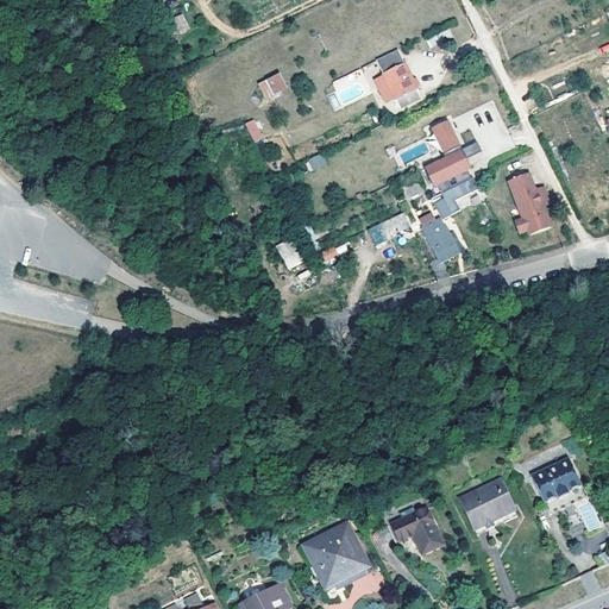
[(189,27),(183,14),(174,19),(180,32),(189,27)]
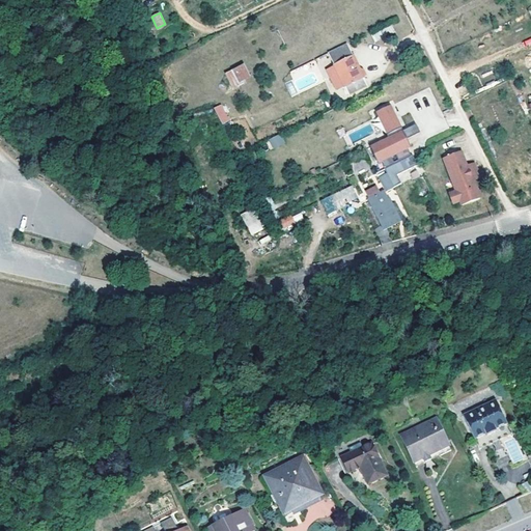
[(346,44),(329,53),(334,63),(343,83),(348,93),(366,85),(346,44)]
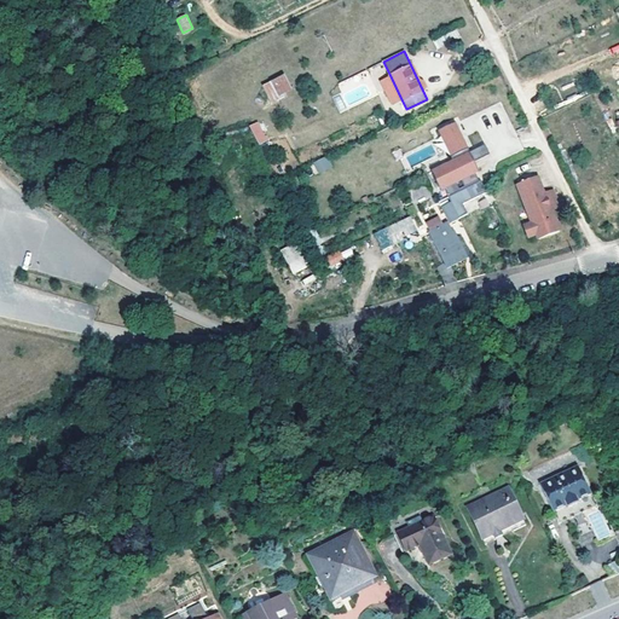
[(284,74),(262,85),(270,99),(291,90),(284,74)]
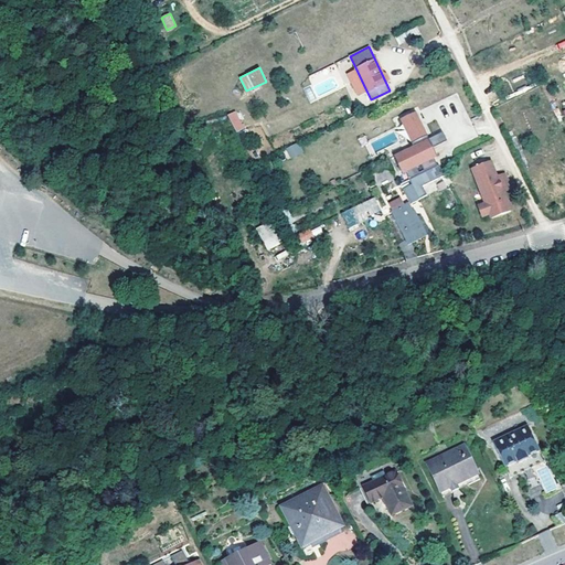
[(358,92),(365,88),(355,67),(348,71),(358,92)]
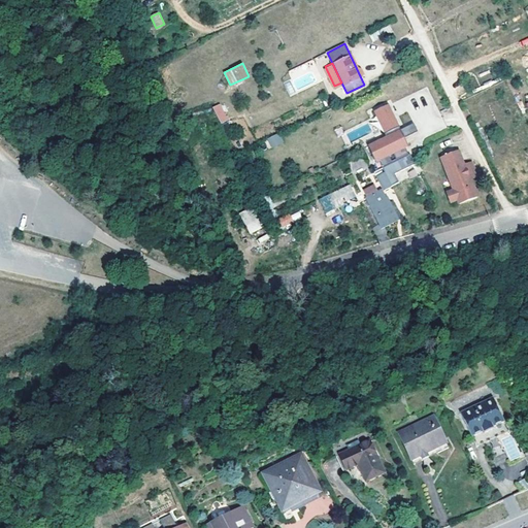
[(221,104),(228,120),(233,117),(225,100),(220,102),(221,104)]
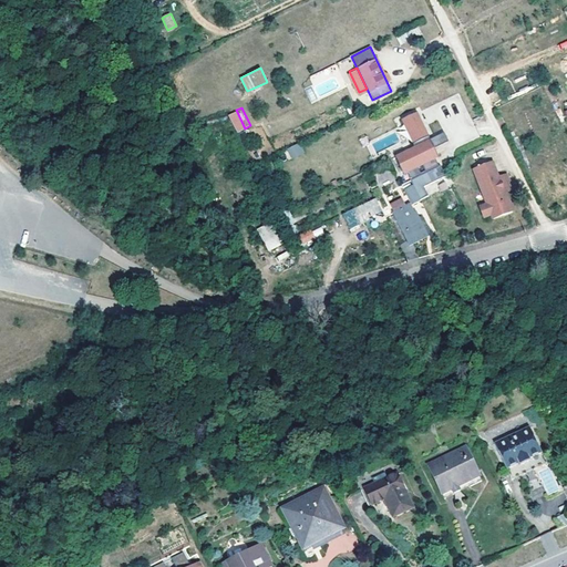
[(245,129),(237,112),(229,116),(237,132),(245,129)]
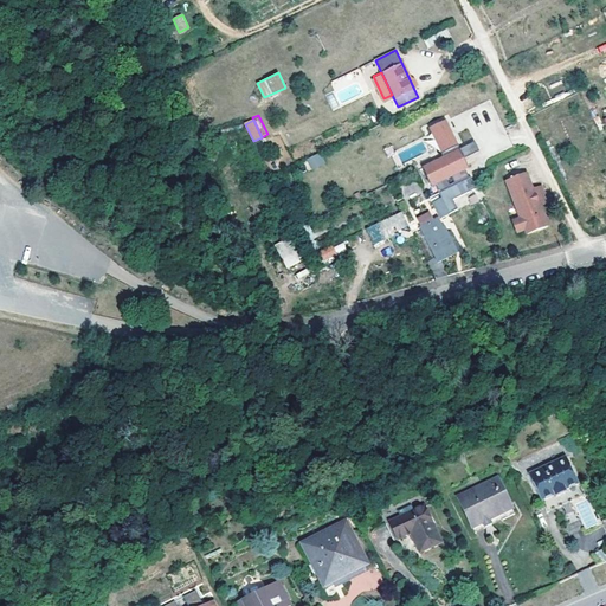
[(433,128),(446,155),(459,148),(446,122),(433,128)]
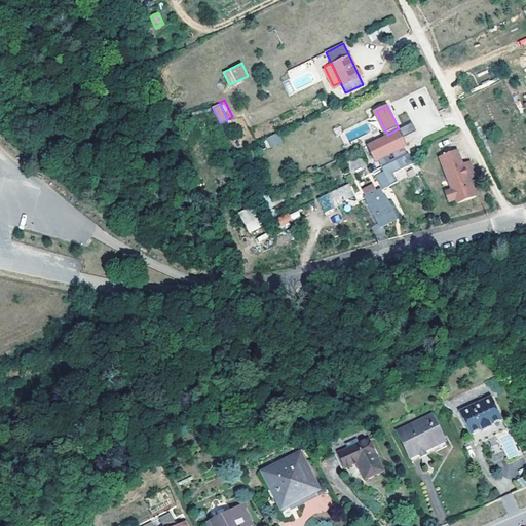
[(368,144),(376,160),(378,159),(390,153),(406,146),(404,142),(403,139),(415,133),(411,123),(399,128),(387,135),(368,144)]
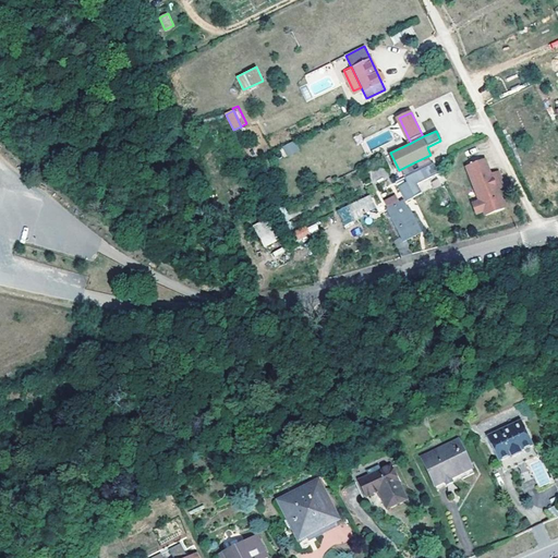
[(288,156),(300,150),(294,140),(282,146),(288,156)]
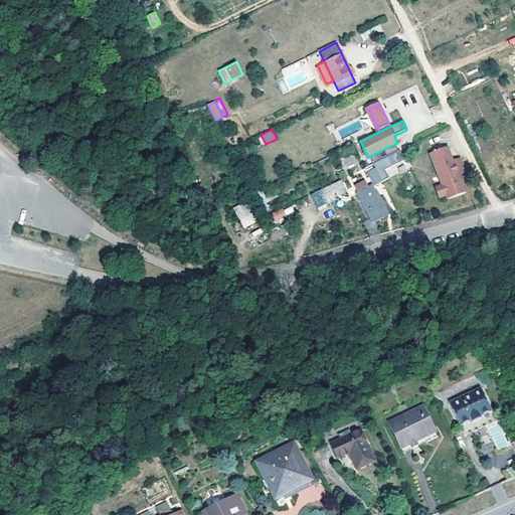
[(448,146),(427,154),(442,187),(445,195),(447,199),(466,190),(459,172),(464,170),(459,157),(456,158),(453,160),(448,146)]
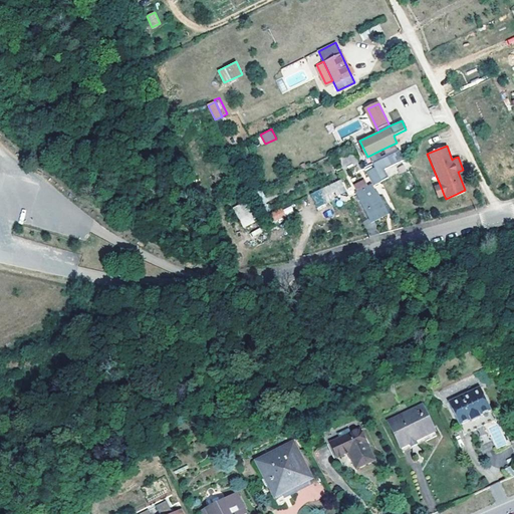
[(384,158),(381,150),(369,156),(372,161),(372,163),(384,158)]
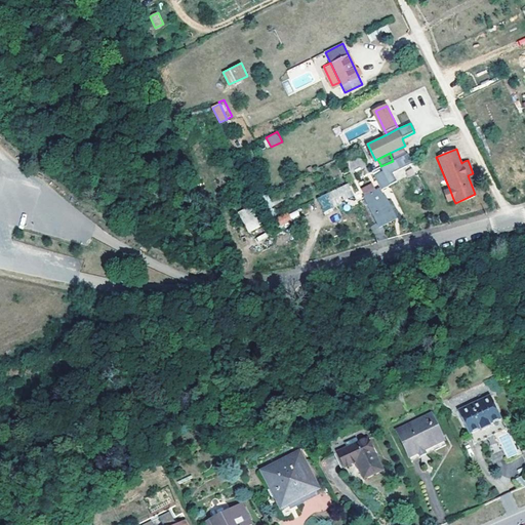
[(411,165),(406,154),(393,161),(380,166),(384,171),(390,185),(397,182),(394,173),(411,165)]
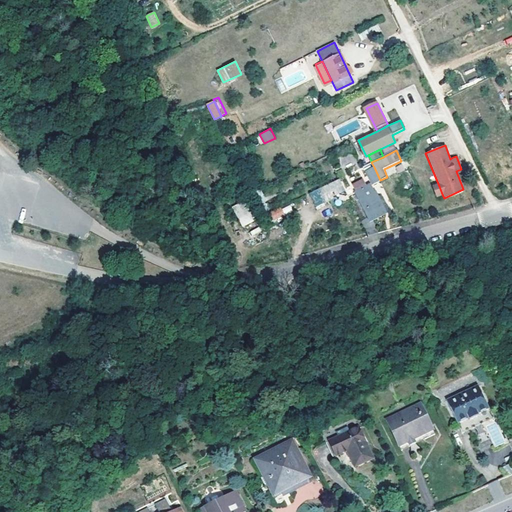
[(380,180),(374,167),(366,170),(373,184),(380,180)]
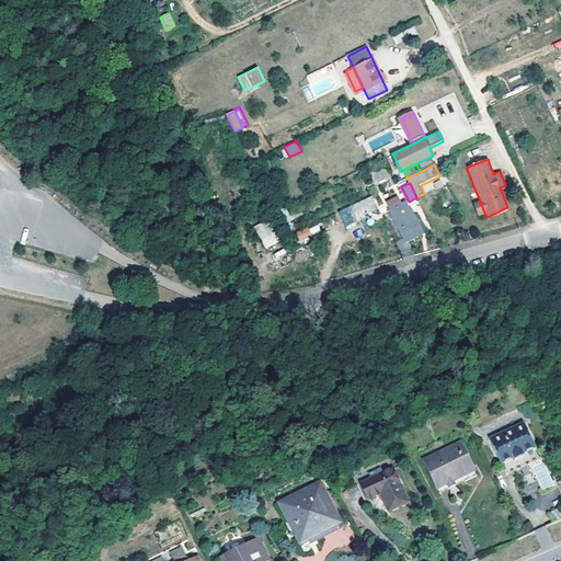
[(390,210),(401,205),(398,197),(387,203),(390,210)]
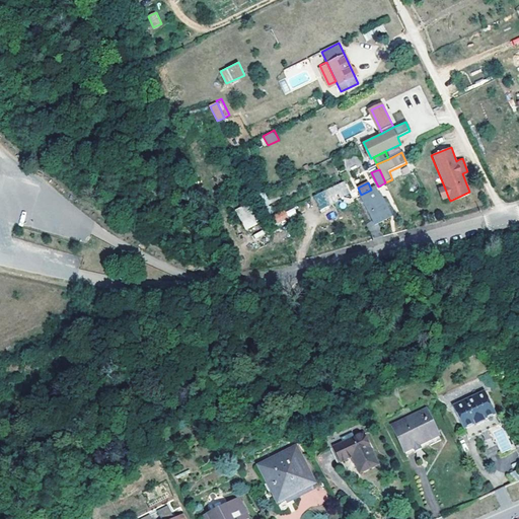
[(343,183),(321,194),(328,208),(335,205),(334,201),(348,194),(343,183)]
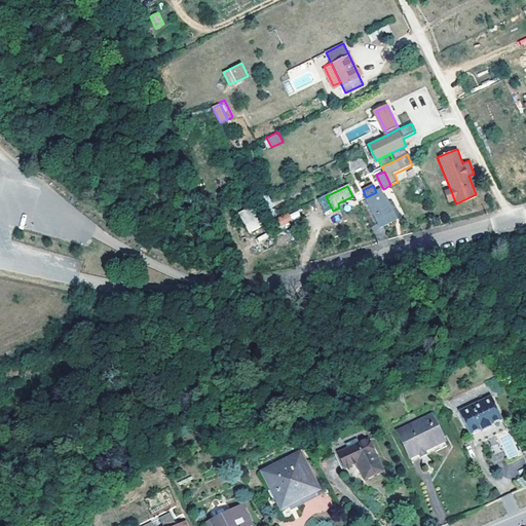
[(366,198),(380,228),(397,219),(386,198),(385,198),(381,190),(376,192),(366,197),(366,198)]
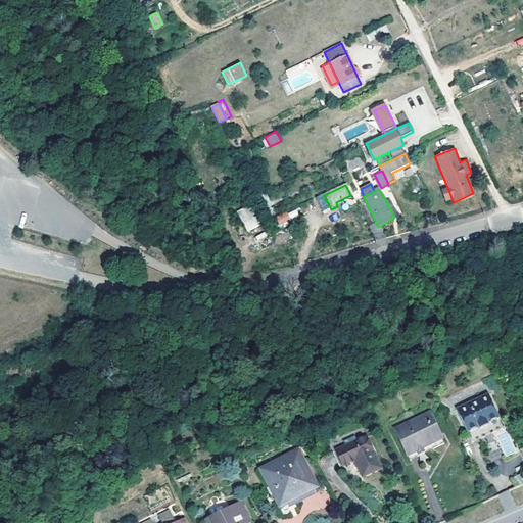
[(444,201),(452,198),(448,190),(441,193),(444,201)]
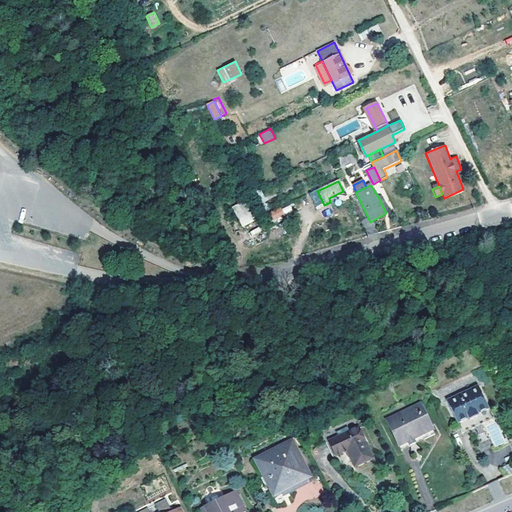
[(261,189),(255,192),(260,203),(266,200),(261,189)]
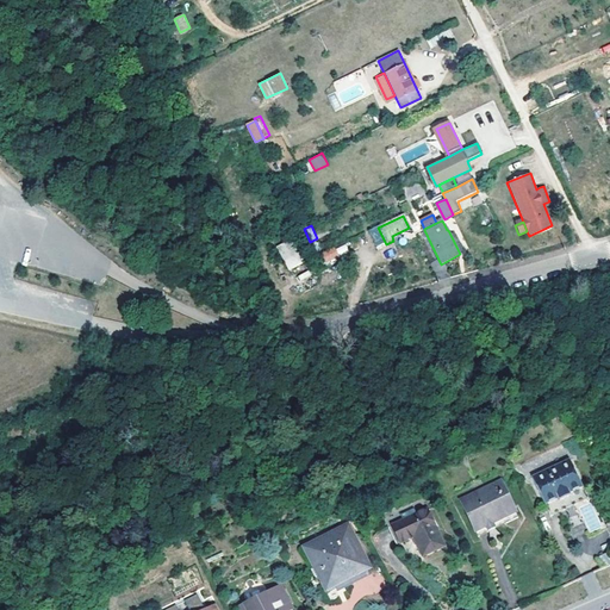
[(386,244),(378,228),(368,232),(377,249),(386,244)]
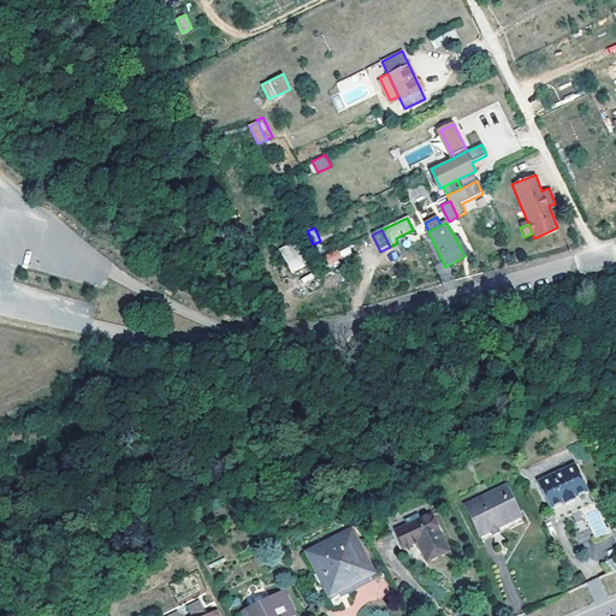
[(313,264),(300,238),(280,248),(294,273),(313,264)]
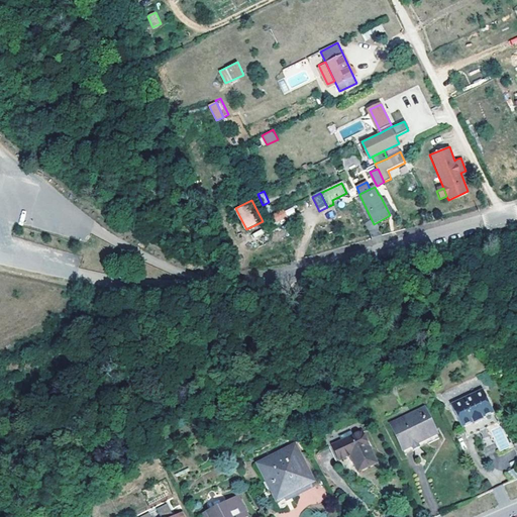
[(269,202),(263,205),(267,214),(273,211),(269,202)]
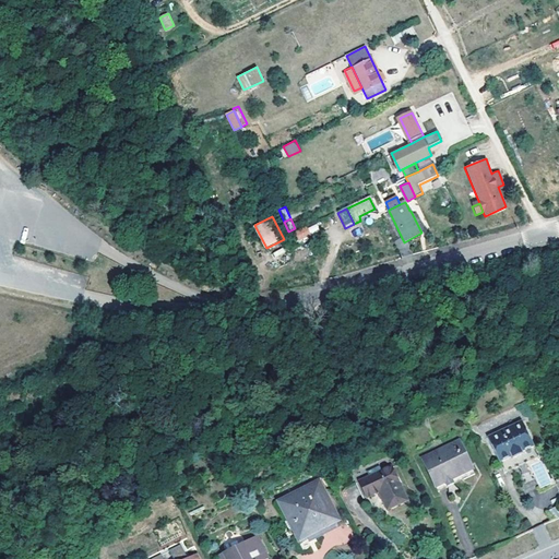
[(295,228),(288,232),(294,245),(310,236),(307,228),(305,224),(295,228)]
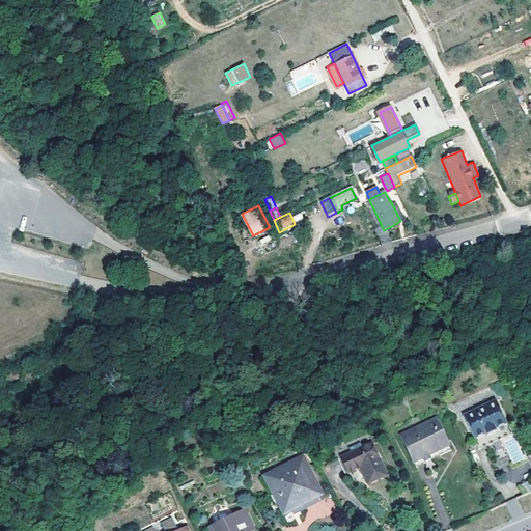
[(291,217),(295,224),(304,220),(301,213),(291,217)]
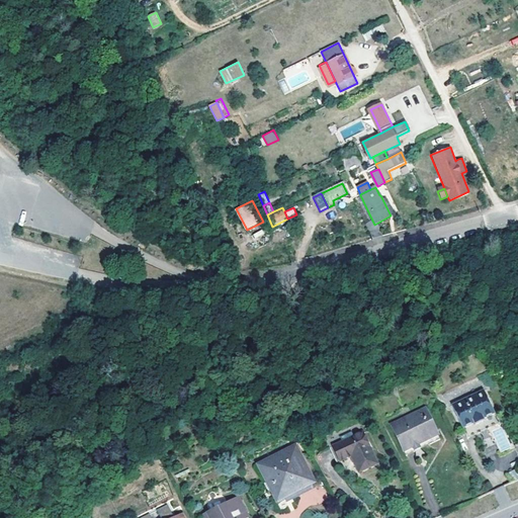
[(488,422),(491,428),(503,422),(489,389),(455,403),(469,433),(481,428),(480,426),(488,422)]
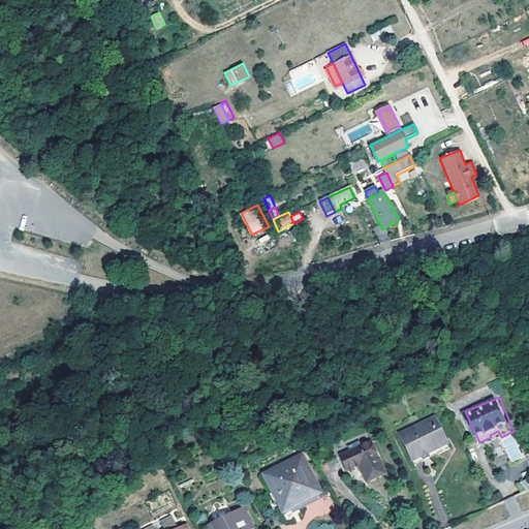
[(432,414),(396,432),(409,459),(431,447),(433,452),(447,444),(432,414)]
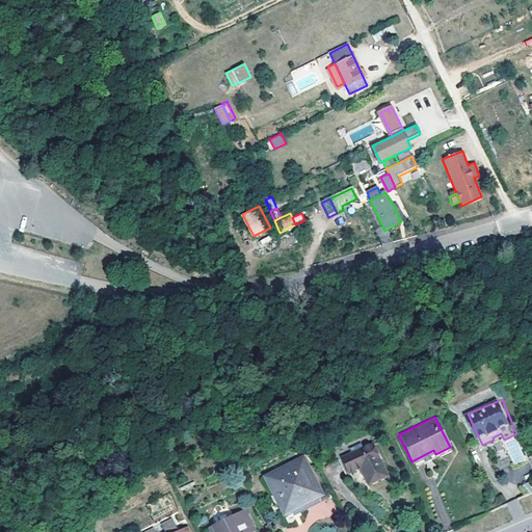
[(494,440),(482,445),(483,449),(504,440),(501,433),(493,437),(494,440)]
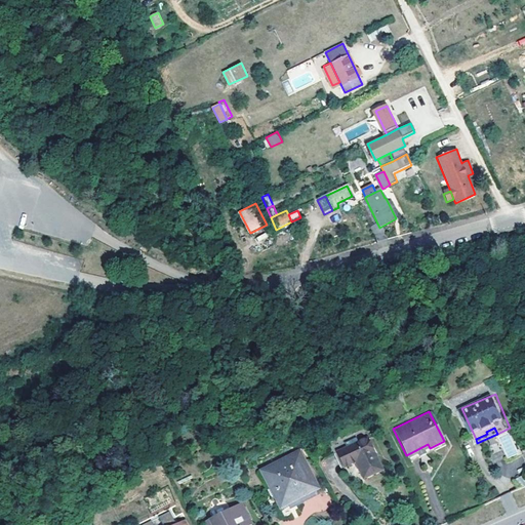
[(506,458),(517,454),(511,431),(498,435),(506,458)]
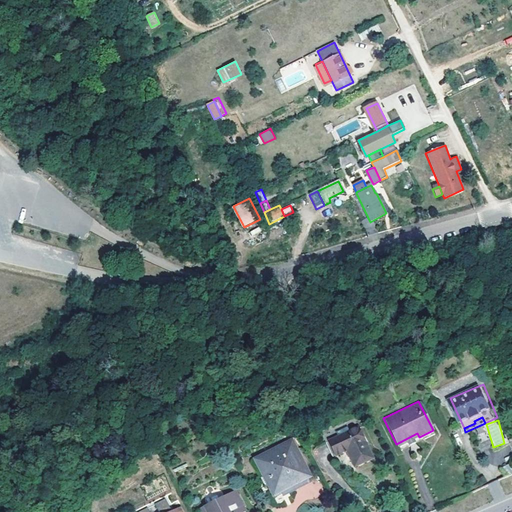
[(357,426),(328,440),(335,455),(346,450),(354,467),(370,459),(366,449),(368,449),(357,426)]
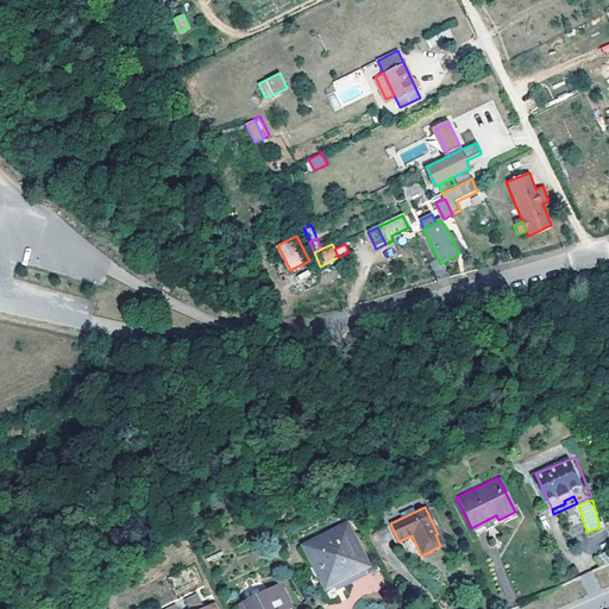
[(496,515),(471,528),(473,532),(498,520),(496,515)]
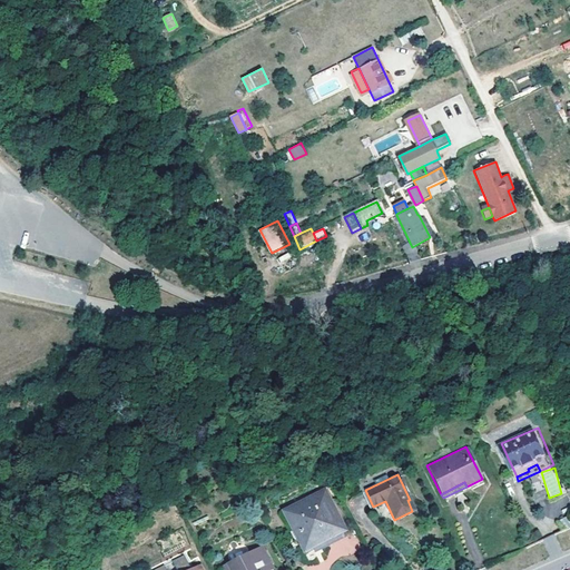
[(324,492),(285,512),(301,543),(313,538),(316,544),(344,530),(324,492)]
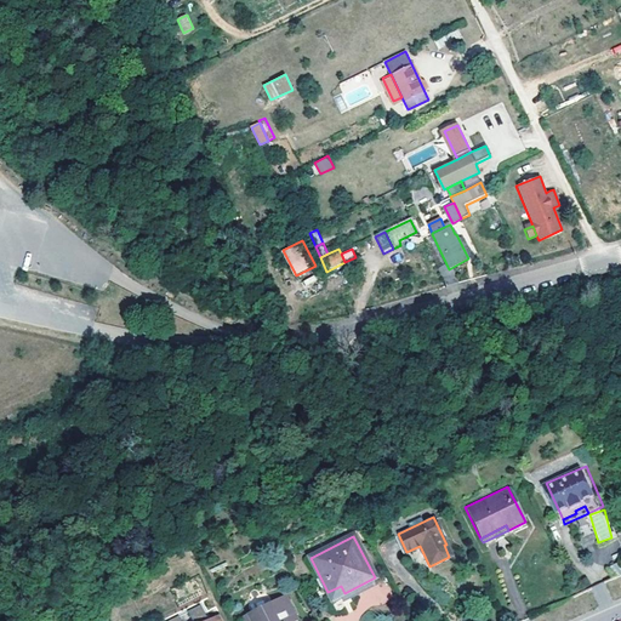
[(341,586),(328,592),(311,558),(308,559),(326,597),(336,592),(340,599),(376,581),(375,577),(345,593),(341,586)]
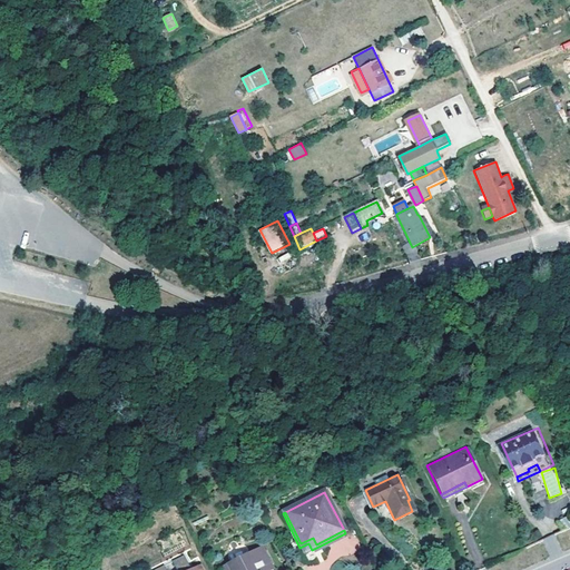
[(267,569),(272,569),(262,548),(224,568),(224,569),(267,569)]
